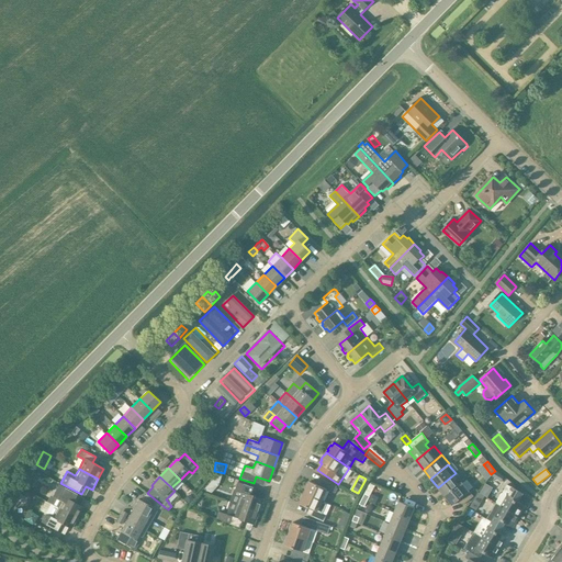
[(438,487),(446,496),(459,485),(451,476),(438,487)]
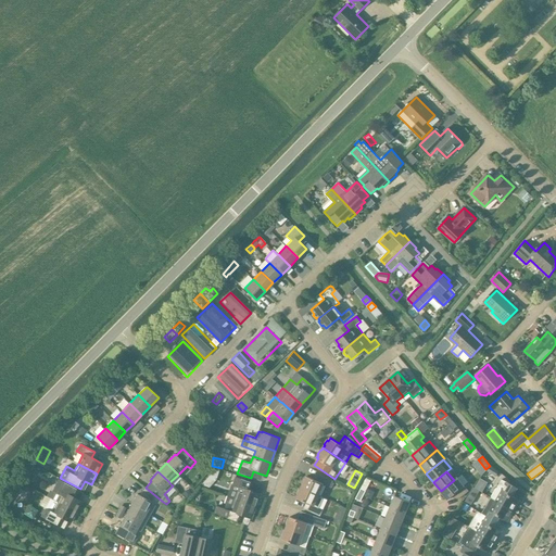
[(304,479),(302,484),(303,484),(302,488),(319,495),(324,484),(330,488),(331,488),(333,482),(333,481),(320,476),(318,481),(306,477),(305,479),(304,479)]
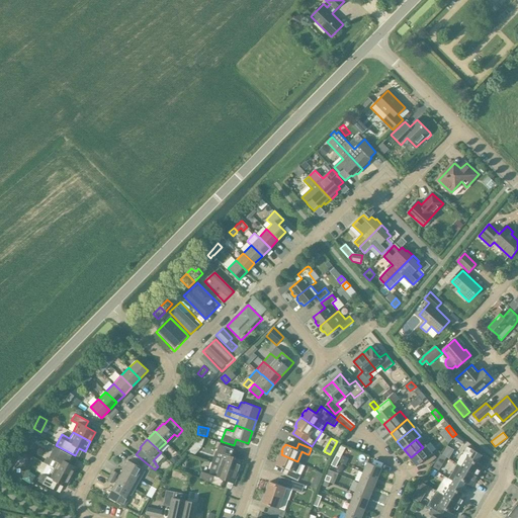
[(219,444),(216,451),(222,453),(218,464),(238,471),(242,460),(236,458),(238,451),(234,450),(234,449),(219,444)]
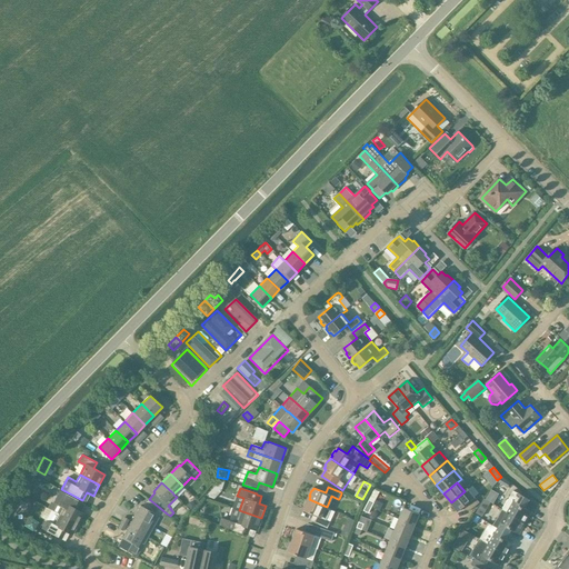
[(468,488),(465,491),(451,502),(458,511),(466,506),(469,511),(480,502),(468,488)]
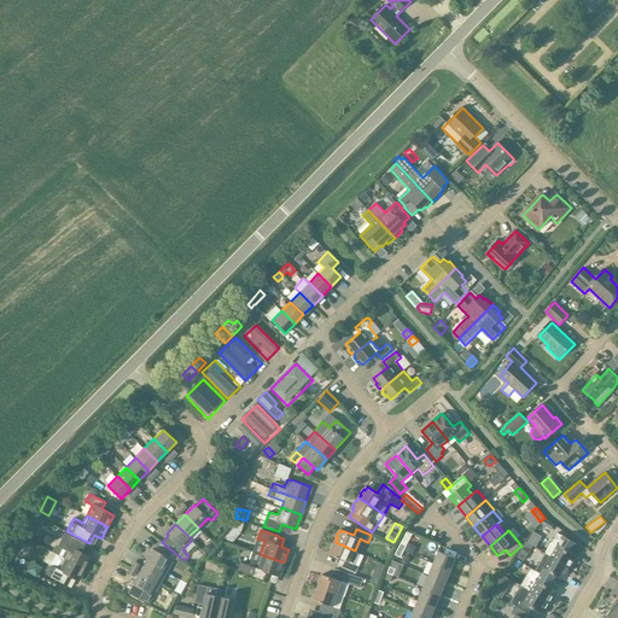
[(532,544),(536,547),(542,535),(532,530),(518,558),(524,560),(532,544)]
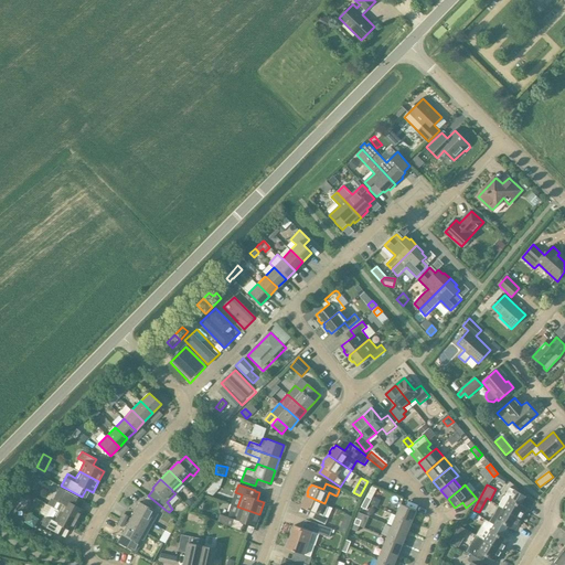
[(499,505),(522,520),(528,509),(521,504),(525,497),(510,487),(499,505)]
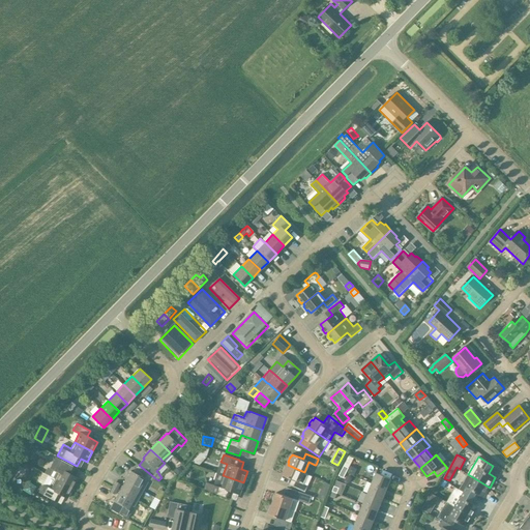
[(50,469),(47,474),(72,489),(78,478),(71,475),(76,468),(56,458),(50,469)]
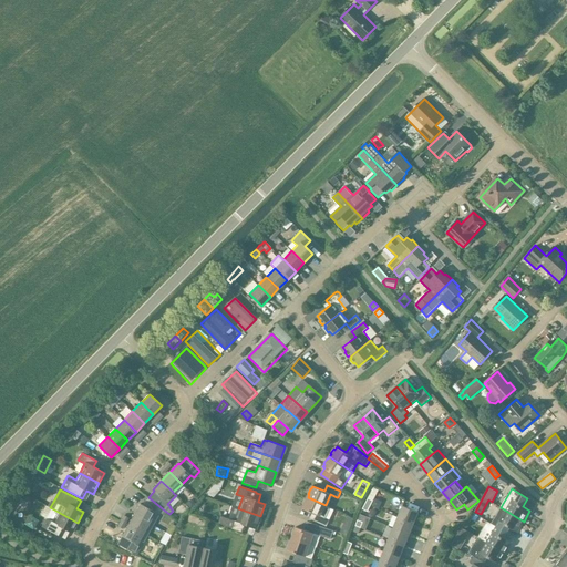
[(142,505),(140,504),(134,514),(153,525),(158,514),(155,512),(157,509),(160,512),(163,515),(166,512),(148,497),(142,505)]
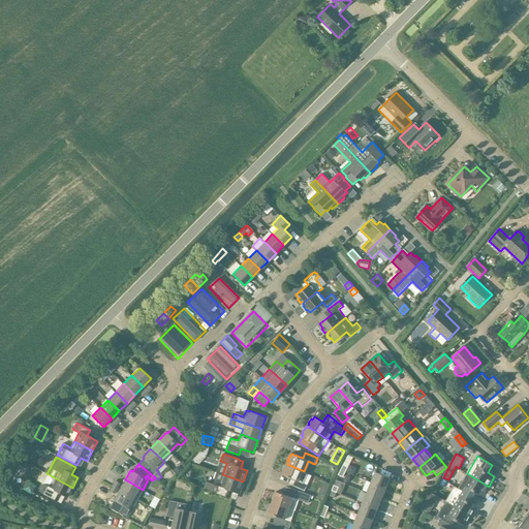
[(283,471),(282,474),(291,478),(300,481),(304,484),(308,473),(303,471),(304,471),(287,464),(285,466),(282,471),(283,471)]
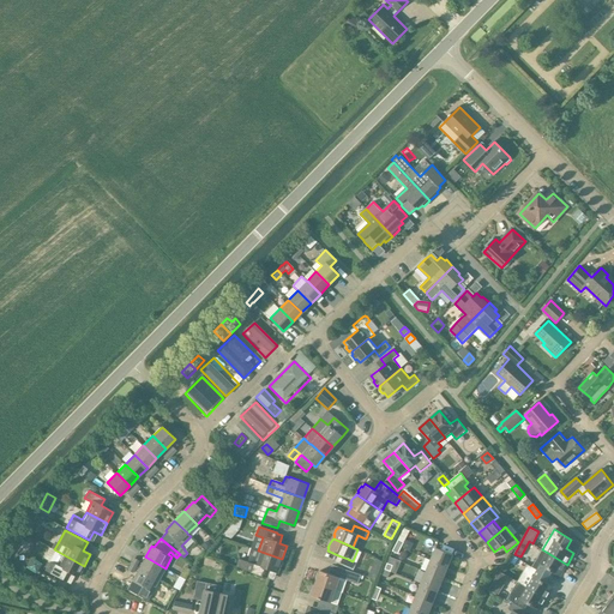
[(4,557),(7,560),(16,547),(12,545),(4,557)]
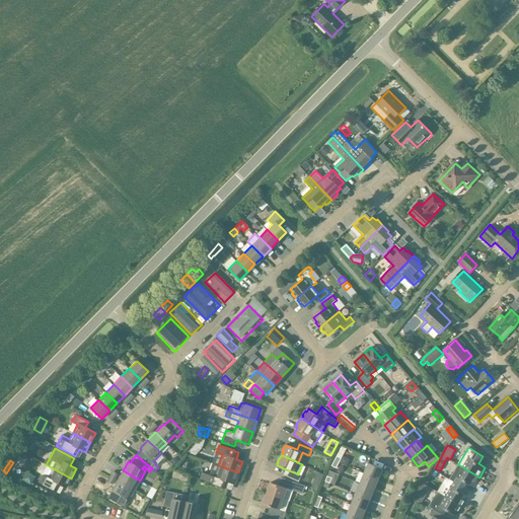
[(364,473),(378,479),(383,468),(368,463),(364,473)]
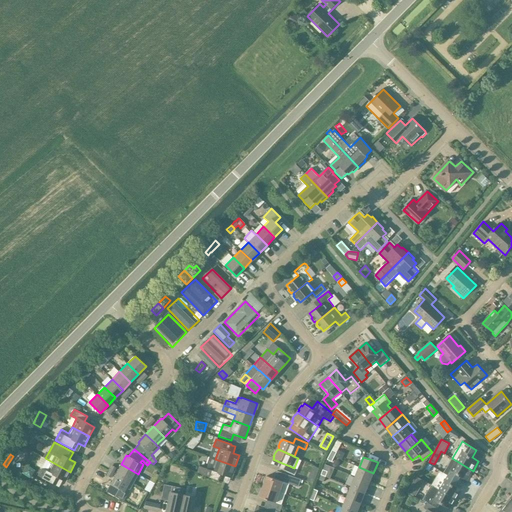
[(473,471),(452,458),(444,473),(458,481),(461,476),(467,480),(473,471)]
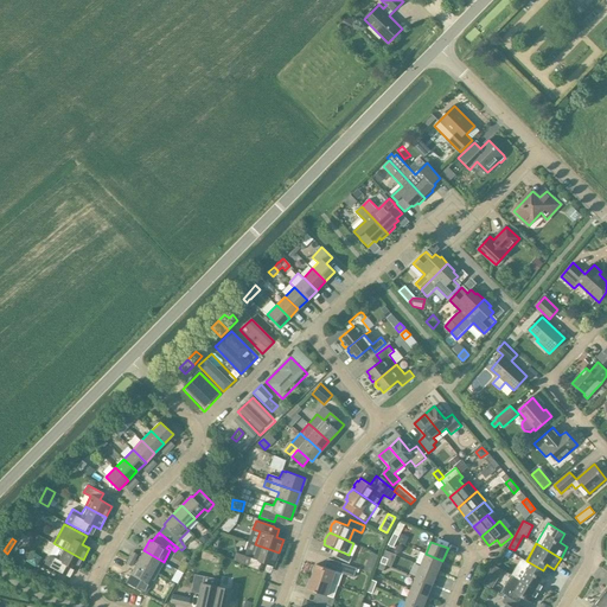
[(236,553),(234,561),(261,570),(263,572),(266,563),(274,566),(279,553),(255,544),(253,553),(247,550),(244,555),(236,553)]
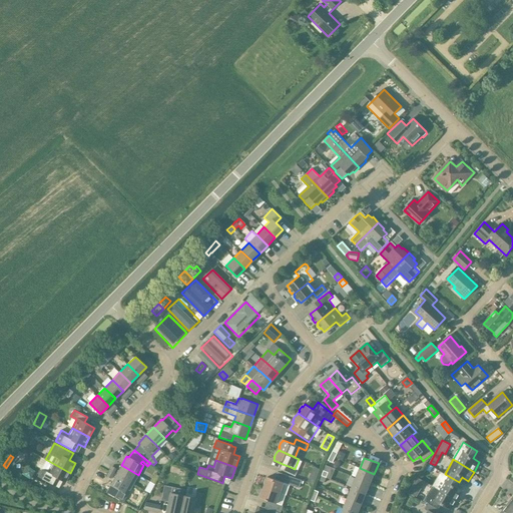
[(50,484),(54,476),(65,482),(70,473),(53,463),(48,472),(41,469),(37,477),(50,484)]
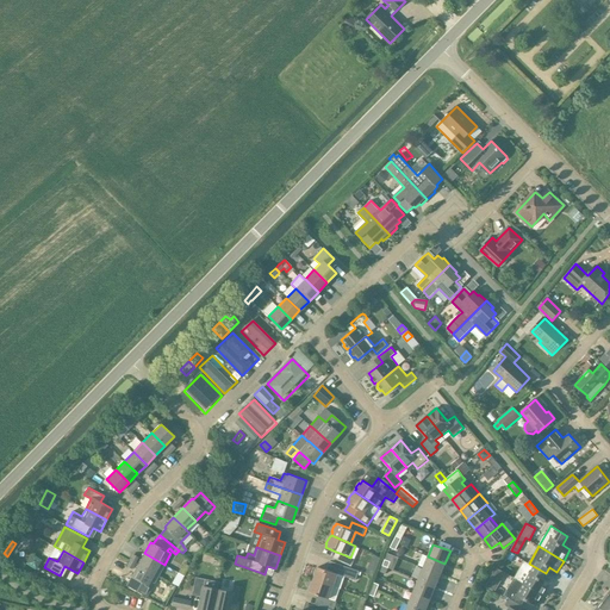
[(138,565),(159,576),(165,565),(144,553),(138,565)]
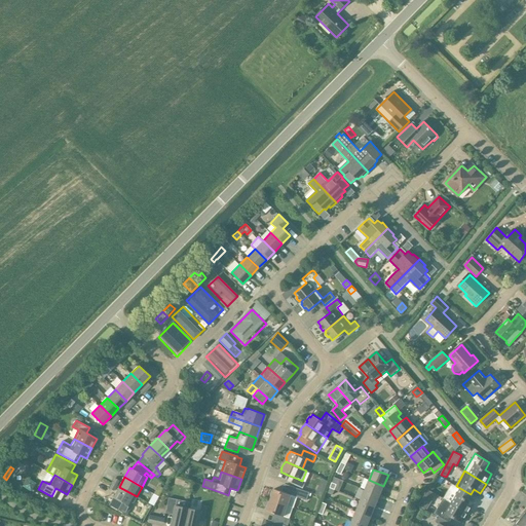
[(298,479),(295,485),(303,488),(305,483),(302,481),(298,479)]
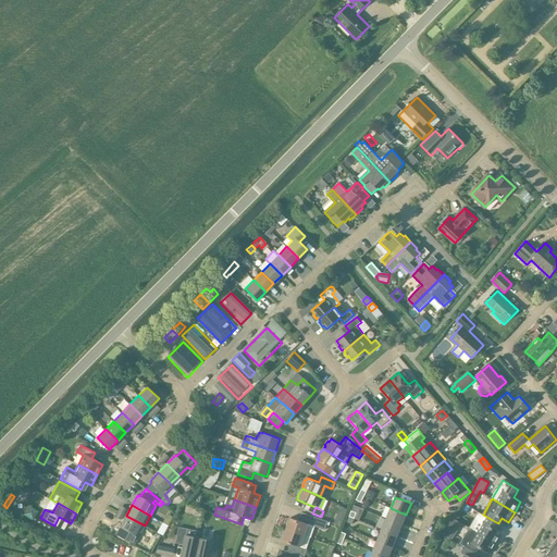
[(406,515),(391,508),(386,519),(401,525),(406,515)]
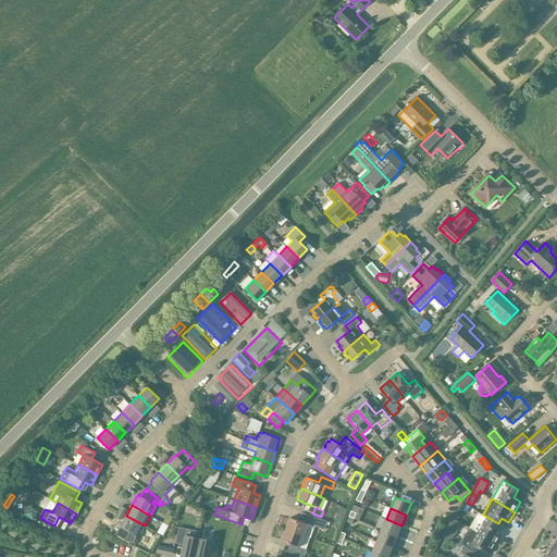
[(479,512),(470,528),(478,533),(478,532),(496,543),(503,533),(495,529),(498,523),(483,515),(479,512)]
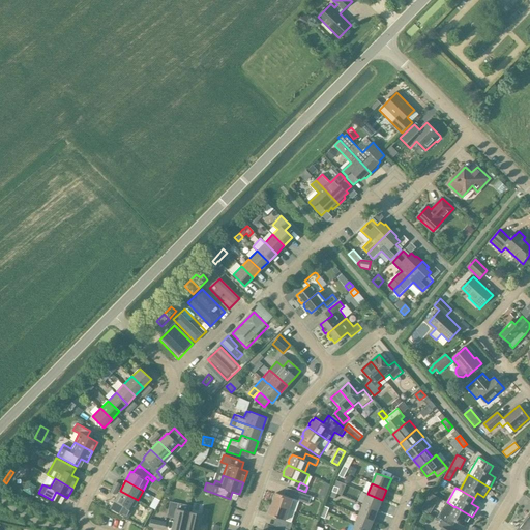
[(114,501),(116,502),(112,509),(123,517),(128,508),(131,510),(138,500),(120,491),(114,501)]
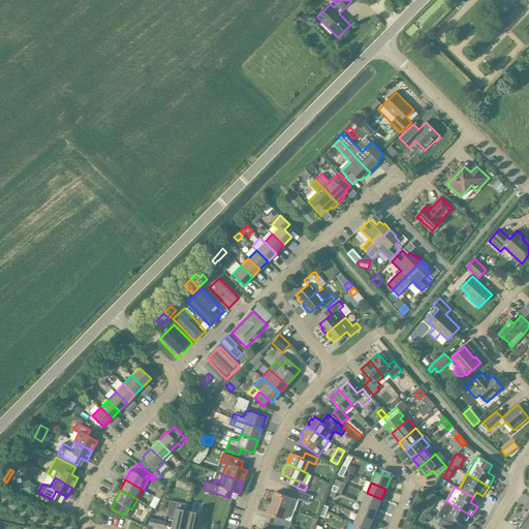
[(298,491),(294,498),(299,500),(309,503),(311,495),(298,491)]
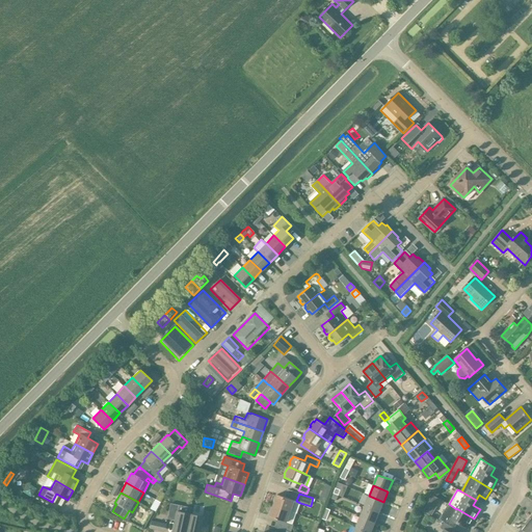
[(275,497),(273,502),(274,503),(273,505),(291,511),(294,501),(285,497),(277,495),(276,498),(275,497)]
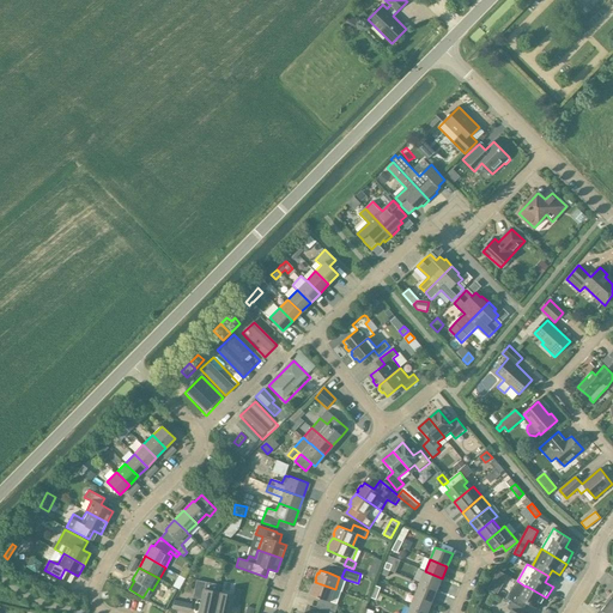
[(489,588),(497,593),(508,575),(499,570),(489,588)]
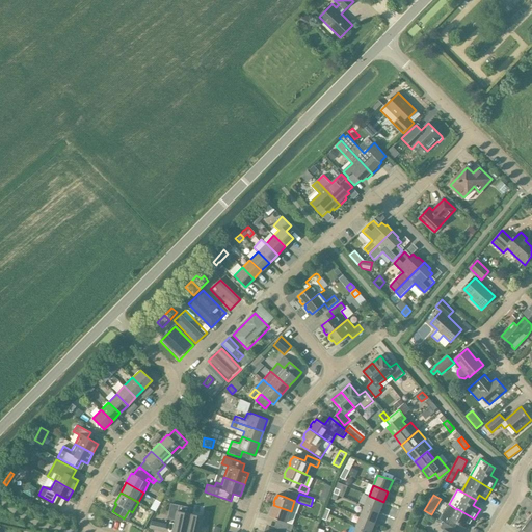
[(383,502),(369,496),(365,506),(379,512),(383,502)]
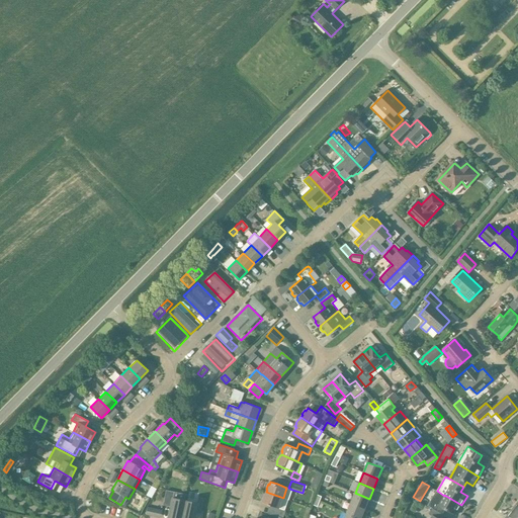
[(168,517),(180,517),(184,501),(172,498),(173,492),(166,490),(163,503),(171,504),(168,517)]
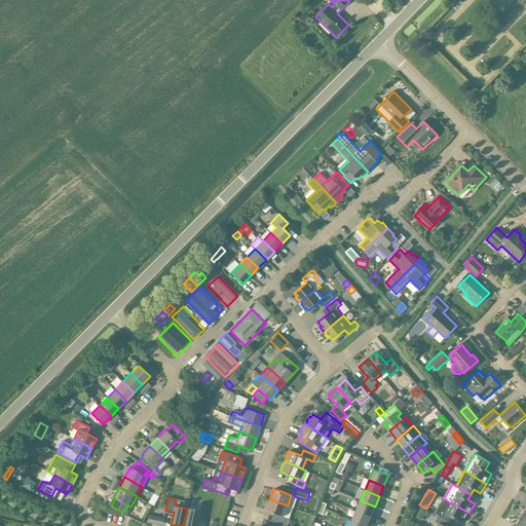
[(444,498),(435,514),(439,516),(450,522),(453,517),(462,523),(468,513),(451,502),(451,503),(444,498)]
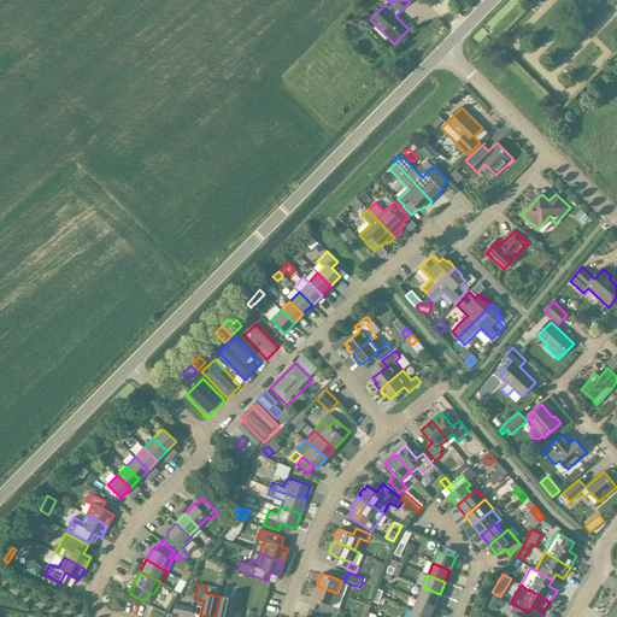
[(315,589),(312,595),(313,595),(312,599),(322,601),(333,605),(338,593),(317,586),(316,589),(315,589)]
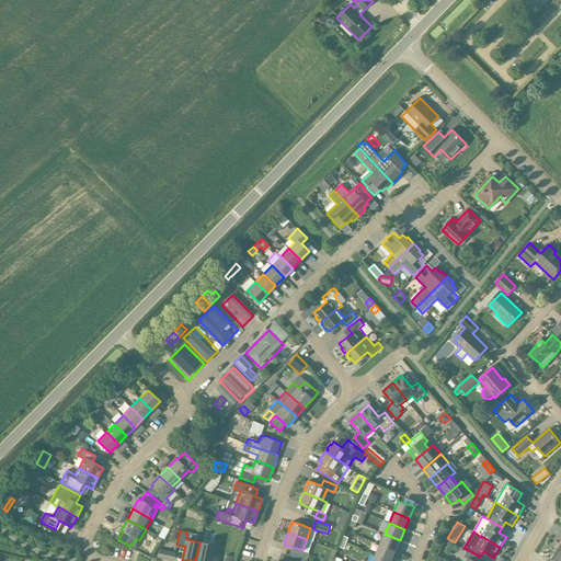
[(400,540),(385,534),(380,545),(396,551),(400,540)]
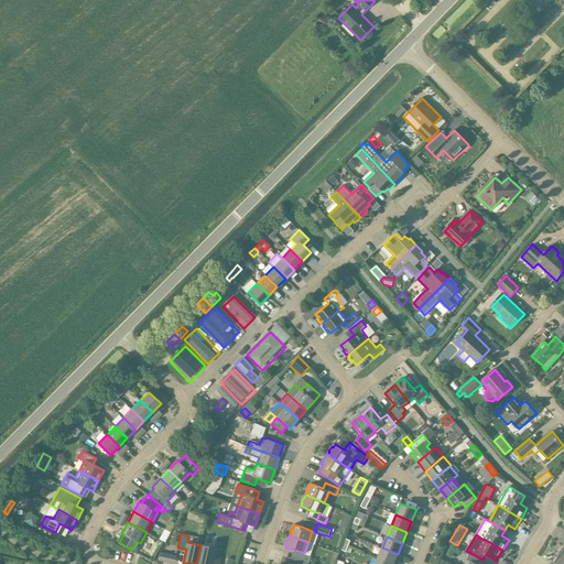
[(216,541),(214,548),(201,545),(196,563),(210,563),(213,557),(218,559),(221,542),(216,541)]
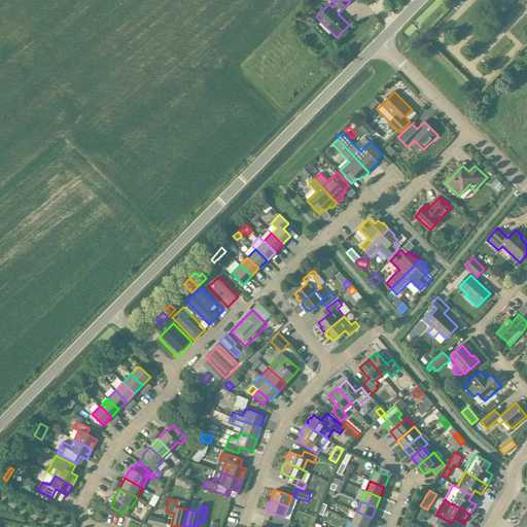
[(367,526),(372,518),(357,512),(353,522),(365,526),(367,526)]
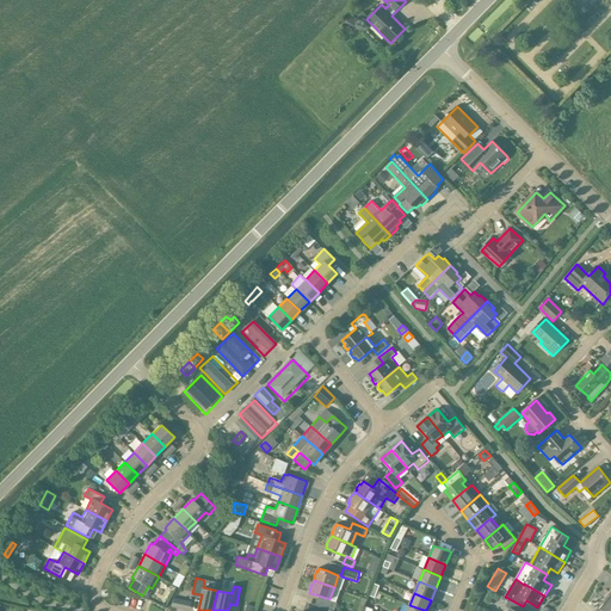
[(172,608),(186,610),(189,600),(174,598),(172,608)]
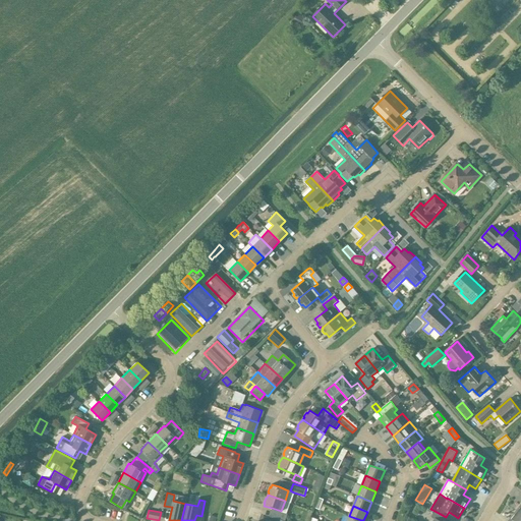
[(435,519),(433,520),(443,520),(446,517),(435,511),(431,517),(435,519)]
